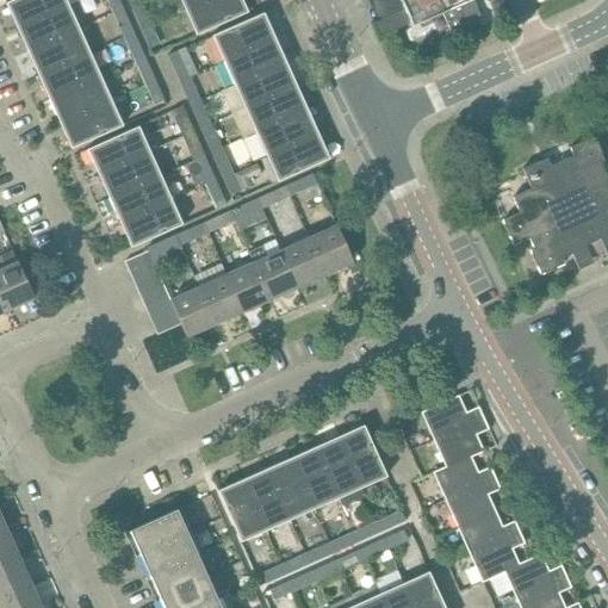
[(10,0),(7,1),(18,25),(69,2),(68,0),(10,0)]
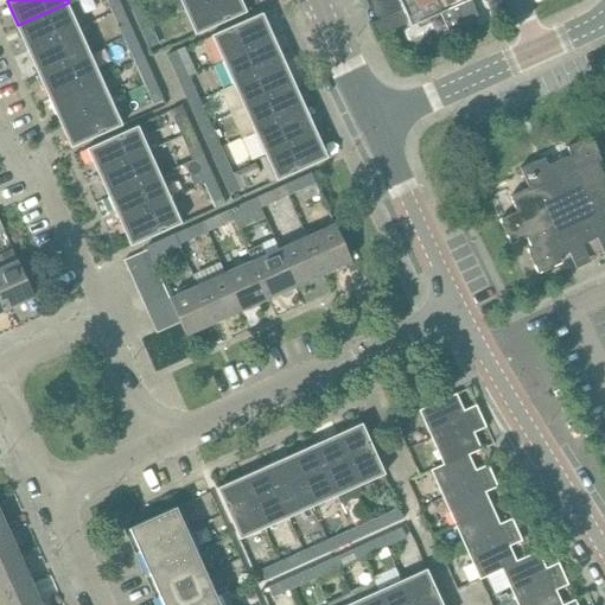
[(203,0),(185,8),(197,32),(248,10),(243,0),(203,0)]
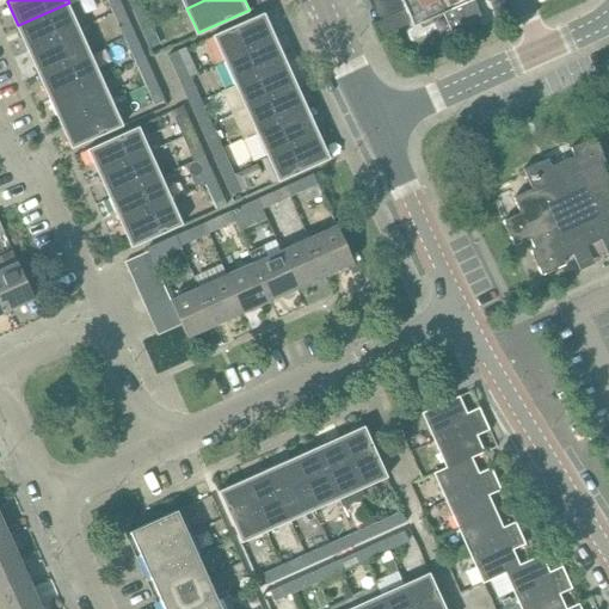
[(400,4),(398,0),(387,0),(373,7),(376,16),(383,18),(407,8),(404,2),(400,4)]
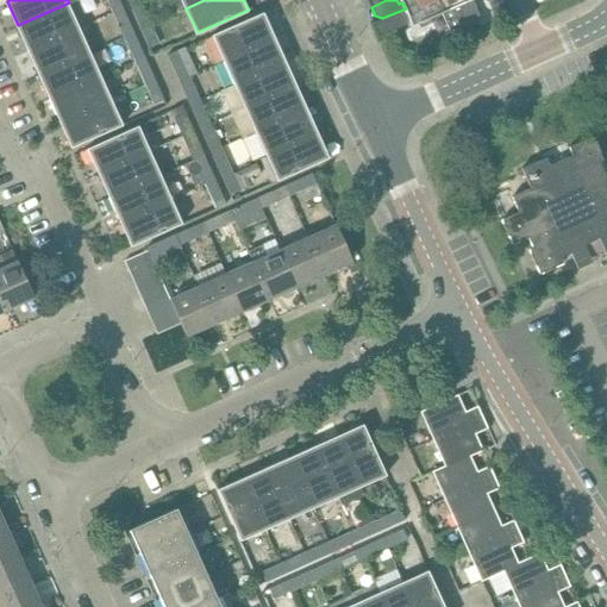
[(432,16),(443,11),(438,0),(396,0),(399,4),(402,2),(406,8),(413,25),(420,22),(423,26),(435,20),(432,16)]
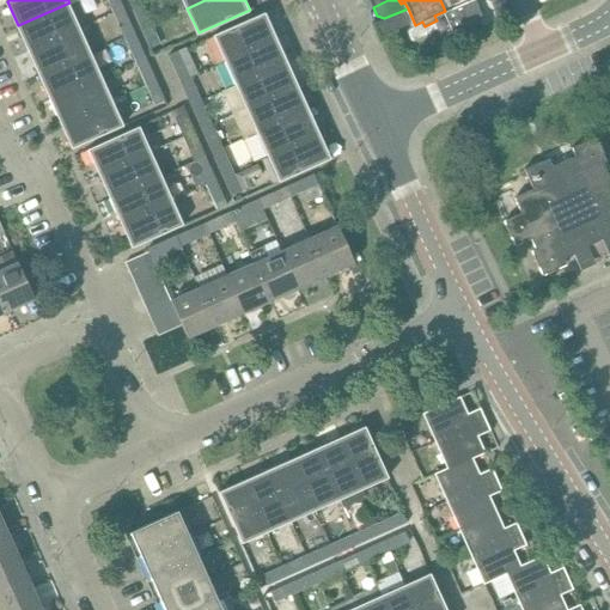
[(440,0),(445,11),(453,29),(477,18),(469,0),(440,0)]
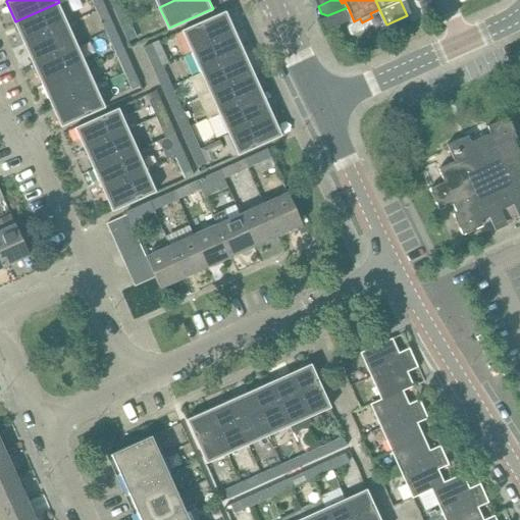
[(15,21),(24,43),(68,23),(59,2),(15,21)]
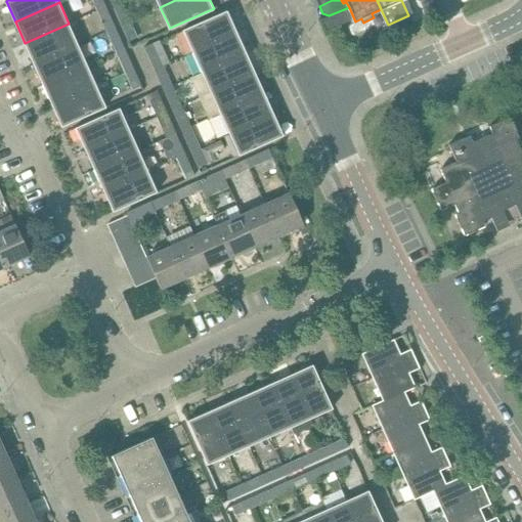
[(115,7),(122,24),(130,19),(123,3),(115,7)]
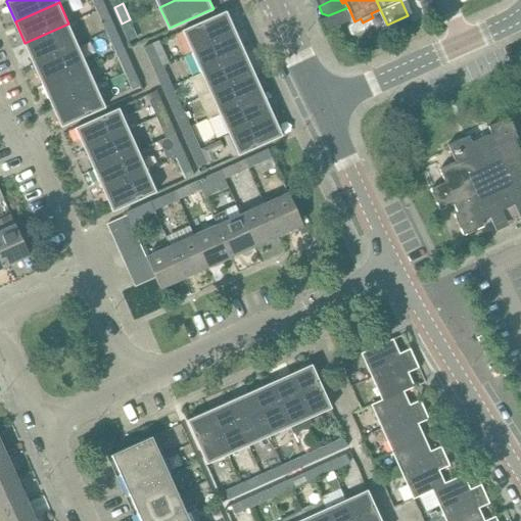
[(183,30),(192,50),(237,31),(227,9),(183,30)]
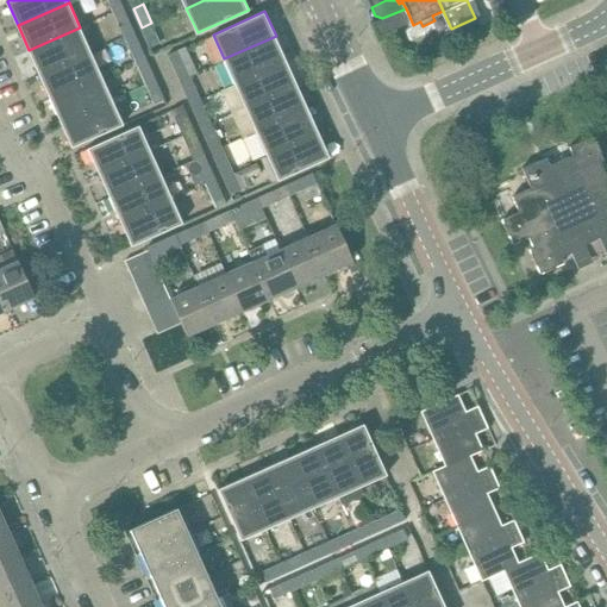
[(133,32),(125,12),(114,17),(124,37),(133,32)]
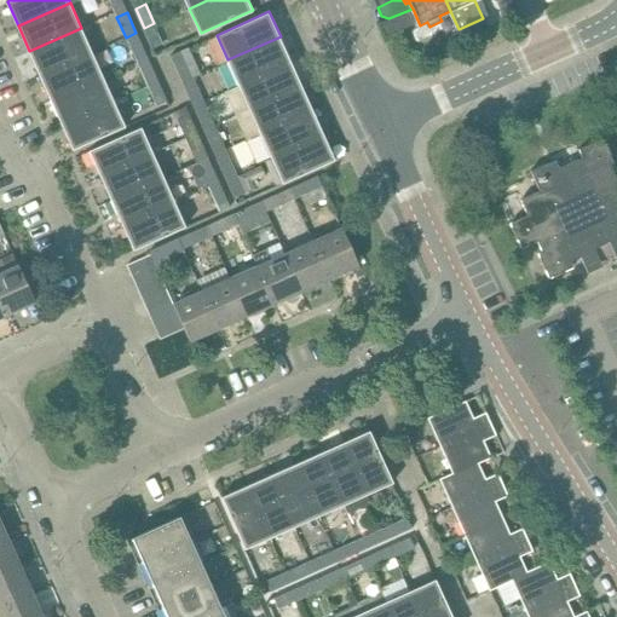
[(144,28),(153,47),(163,44),(154,23),(144,28)]
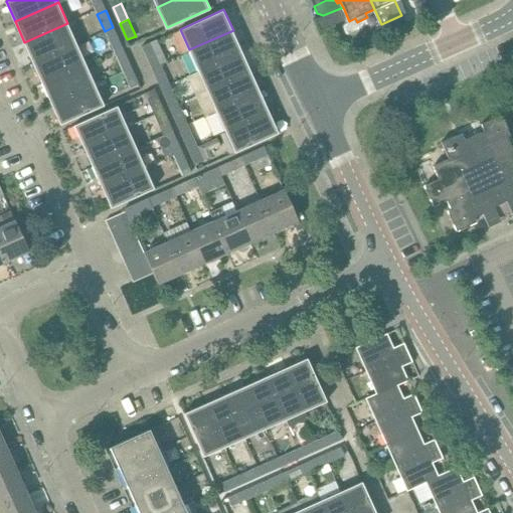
[(33,62),(76,43),(67,23),(24,42),(33,62)]
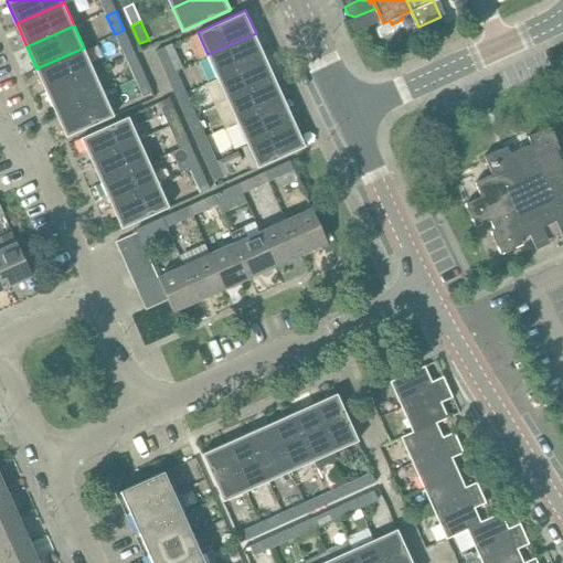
[(124,30),(115,34),(123,51),(131,48),(124,30)]
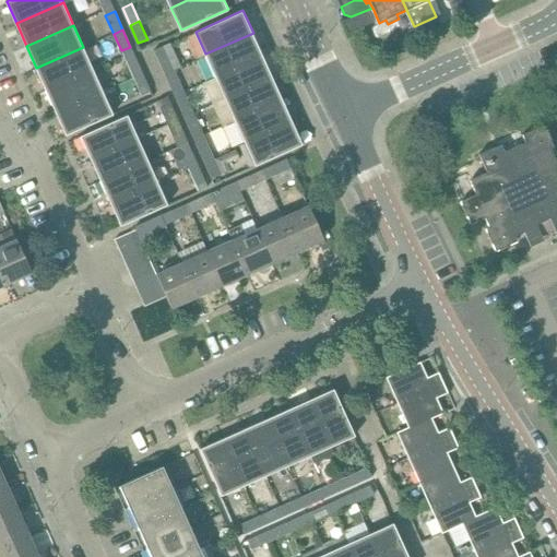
[(263,55),(253,33),(205,54),(216,76),(263,55)]
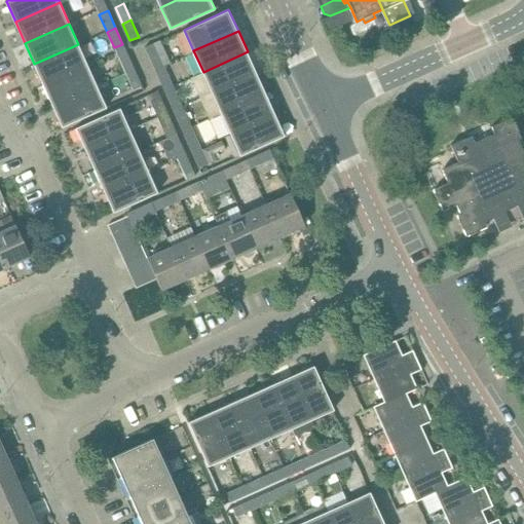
[(155,68),(163,65),(171,62),(160,40),(146,47),(155,68)]
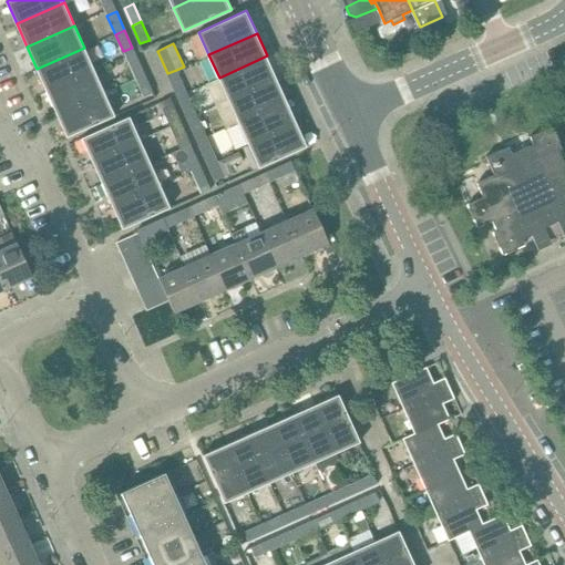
[(94,70),(84,48),(37,69),(47,91),(94,70)]
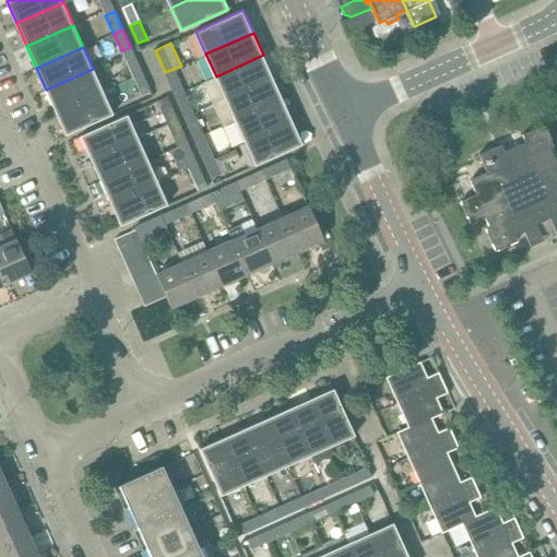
[(142,73),(134,55),(125,59),(133,78),(142,73)]
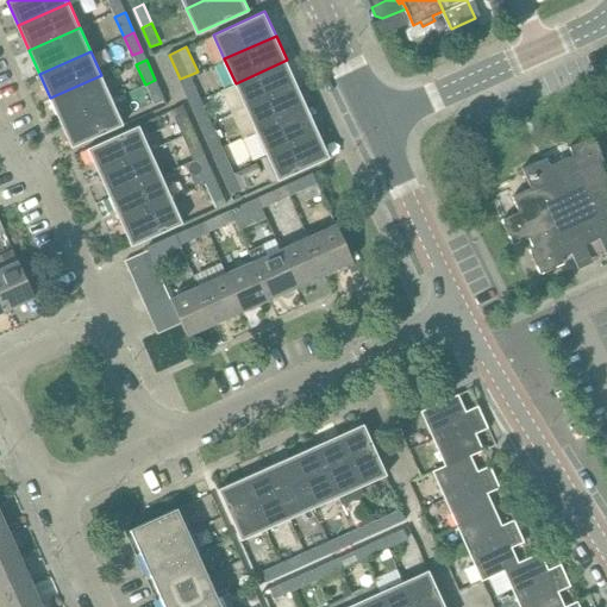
[(236,83),(246,107),(298,83),(287,60),(236,83)]
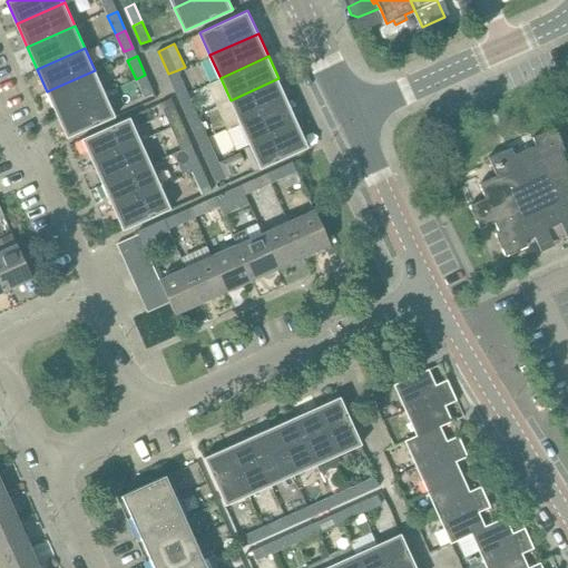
[(57,114),(105,92),(95,70),(47,91),(57,114)]
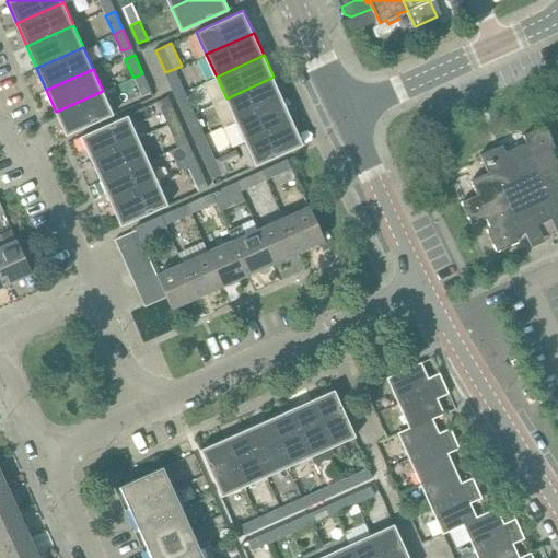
[(165,72),(173,90),(183,85),(174,69),(165,72)]
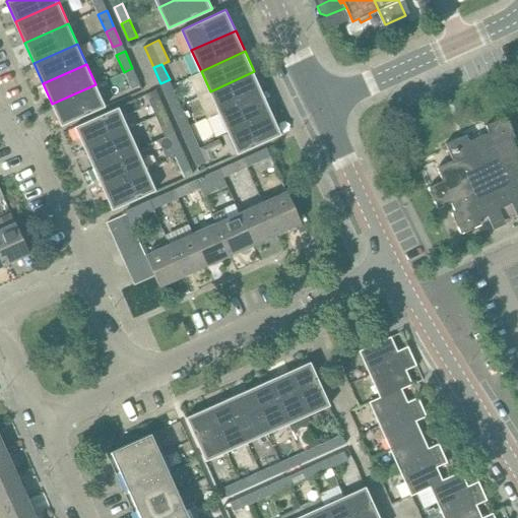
[(139,84),(132,68),(124,72),(131,87),(139,84)]
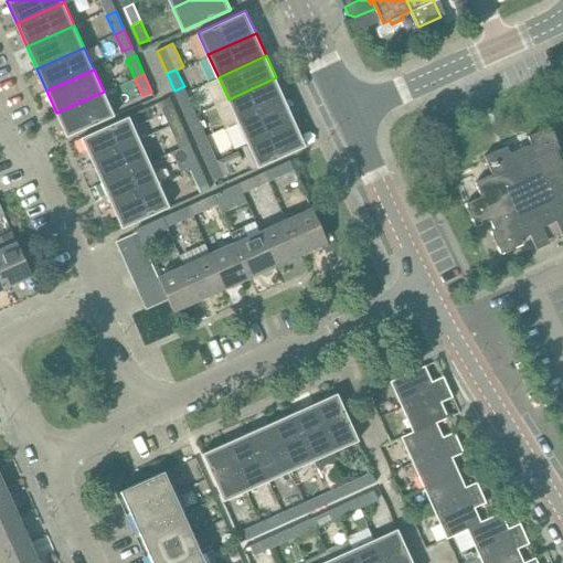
[(286,99),(276,77),(229,99),(238,121),(286,99)]
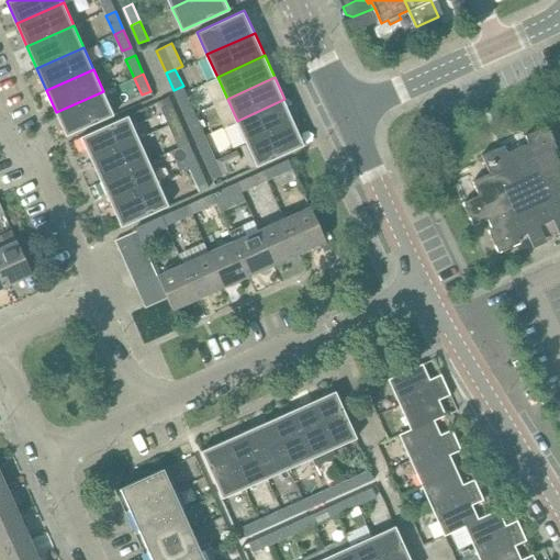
[(114,114),(103,91),(56,112),(67,135),(114,114)]
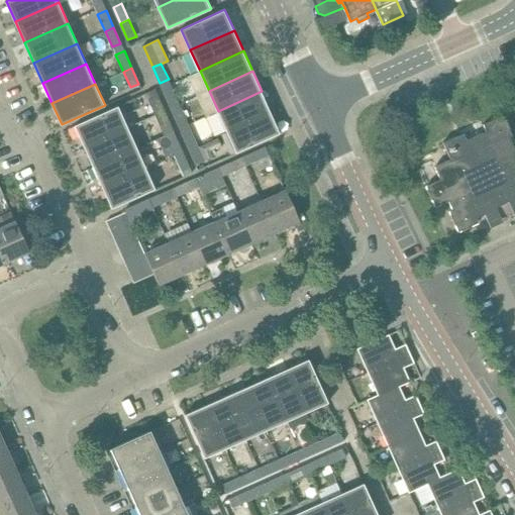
[(164,91),(171,108),(180,104),(172,87),(164,91)]
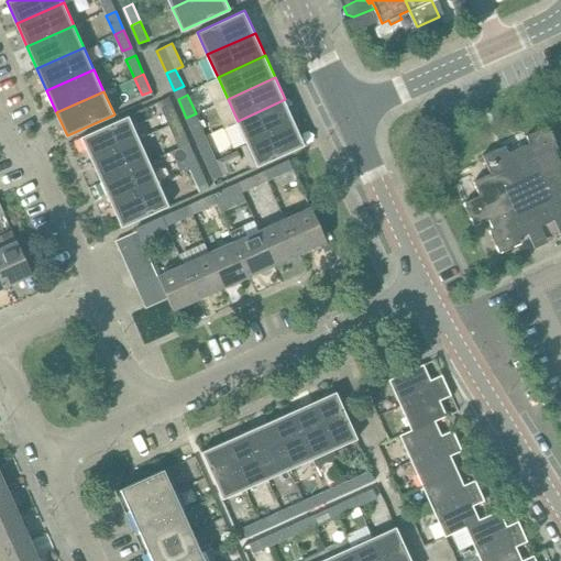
[(160,101),(171,123),(179,120),(169,97),(160,101)]
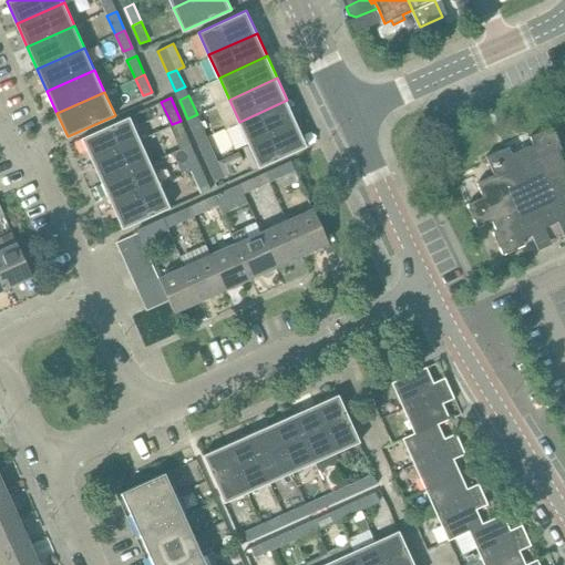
[(239,122),(249,144),(297,123),(287,100),(239,122)]
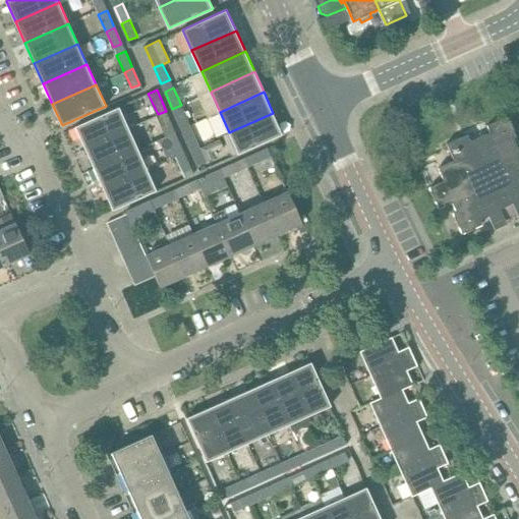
[(172,109),(179,124),(188,121),(181,105),(172,109)]
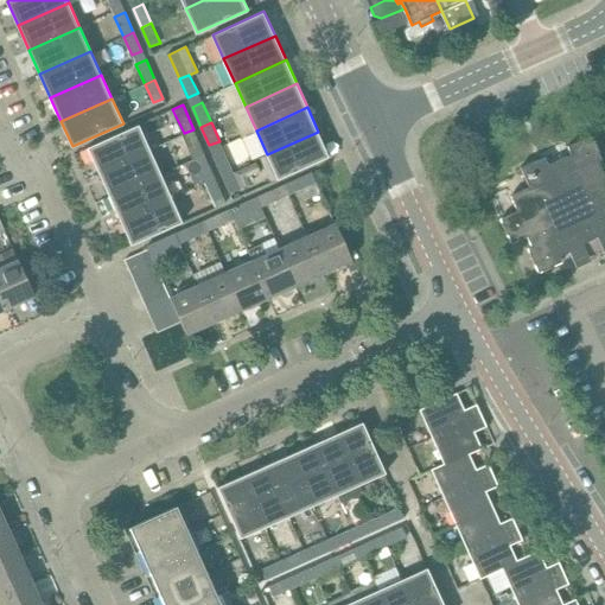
[(99,172),(150,148),(139,123),(88,147),(99,172)]
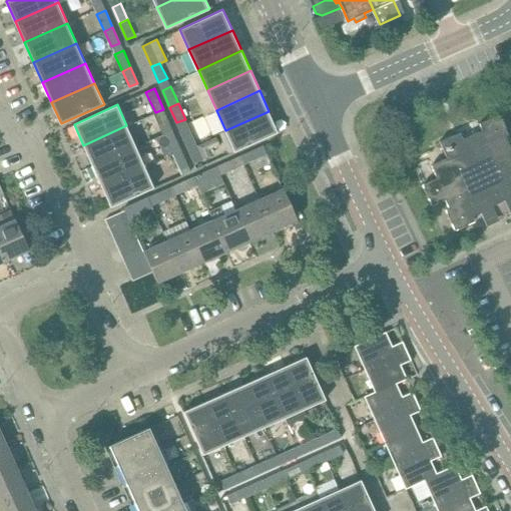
[(163,109),(155,112),(162,129),(171,125),(163,109)]
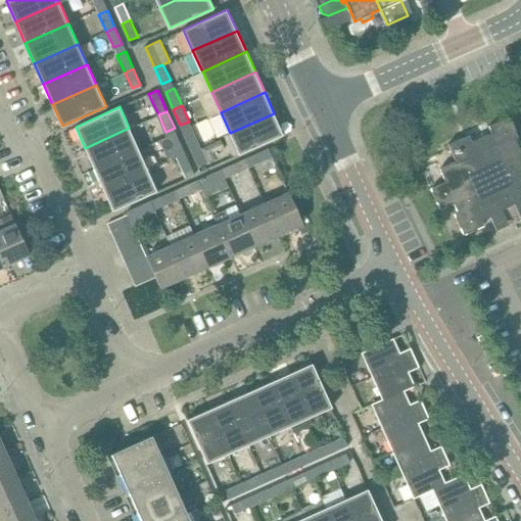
[(283,134),(274,113),(230,133),(239,154),(283,134)]
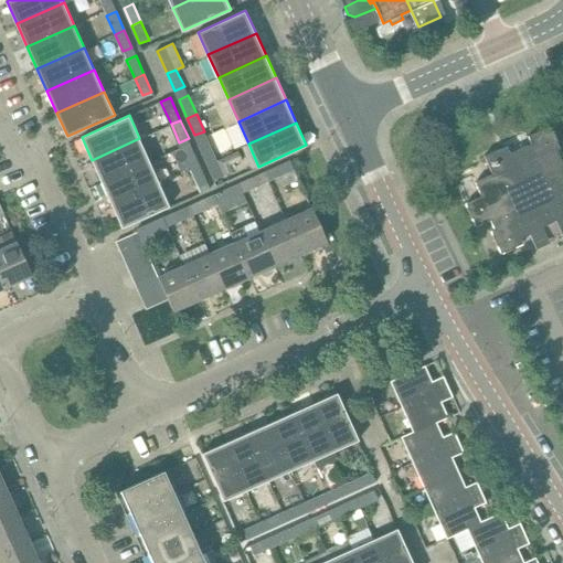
[(562,158),(559,149),(562,147),(552,125),(529,135),(532,141),(511,151),(508,144),(485,155),(494,172),(476,180),(482,194),(466,202),(476,225),(491,219),(496,229),(491,230),(501,253),(524,243),(522,236),(530,233),(538,248),(551,242),(543,225),(556,220),(562,233),(562,158)]
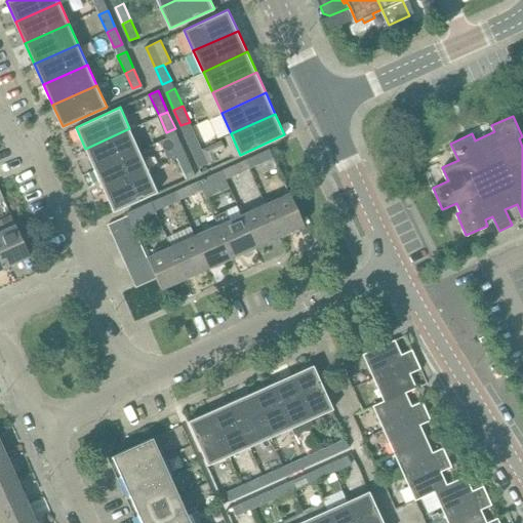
[(138,149),(129,128),(85,149),(94,169),(138,149)]
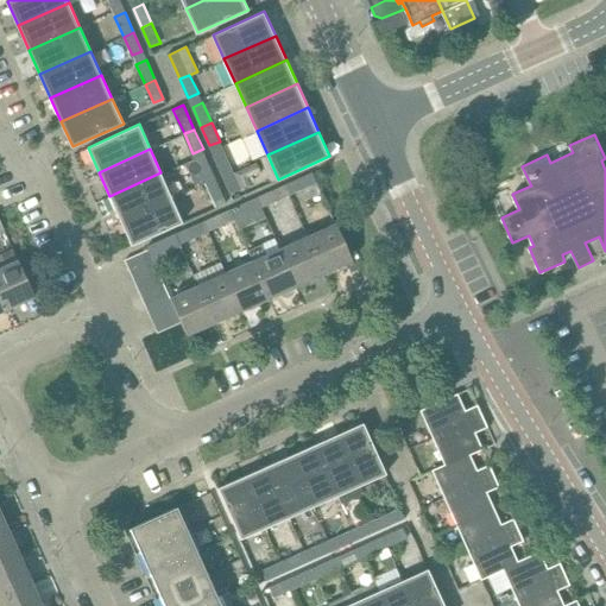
[(222,175),(233,170),(223,150),(214,155),(222,175)]
